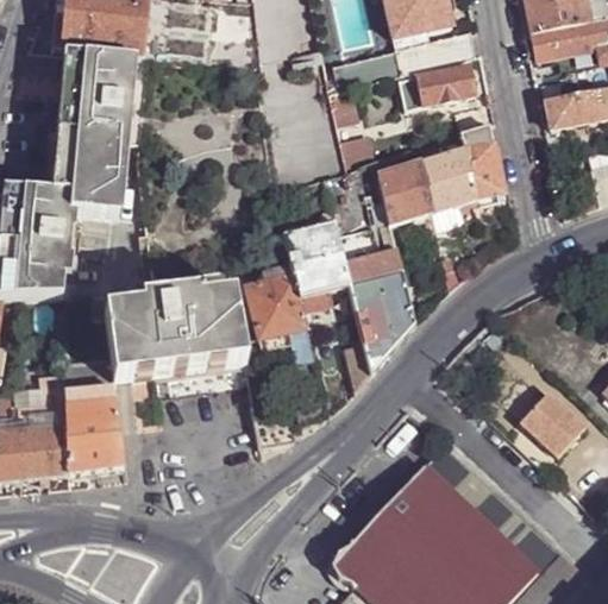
[(140,60),(146,0),(55,0),(54,16),(67,18),(64,52),(132,60),(140,60)]
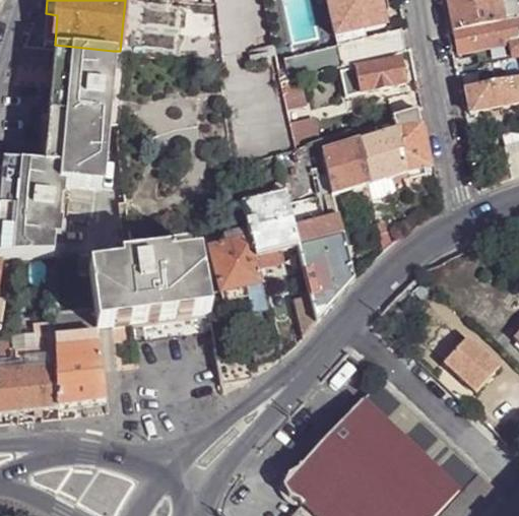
[(216,0),(221,60),(178,56),(127,52),(113,134),(112,137),(133,255),(156,253),(157,257),(199,252),(197,240),(226,231),(242,228),(248,226),(243,202),(241,194),(235,168),(240,166),(275,154),(288,150),(298,147),(298,146),(296,138),(292,121),(288,107),(282,80),(275,54),(264,0),(216,0)]
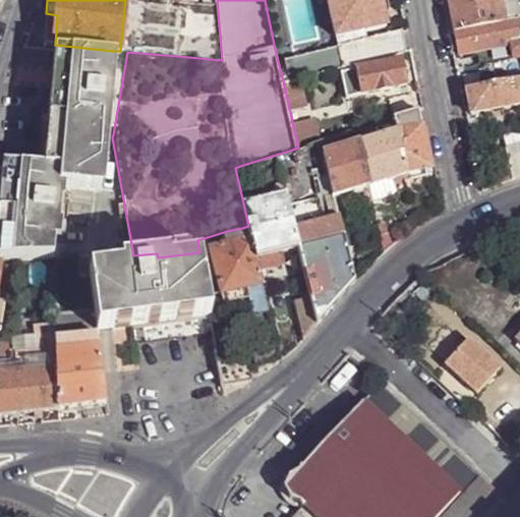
[(125,0),(120,51),(127,52),(178,56),(184,0),(125,0)]
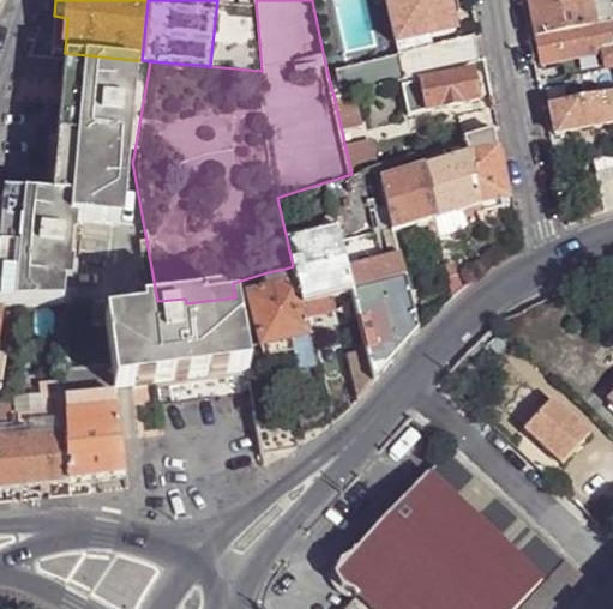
[(262,71),(256,0),(217,0),(210,66),(262,71)]
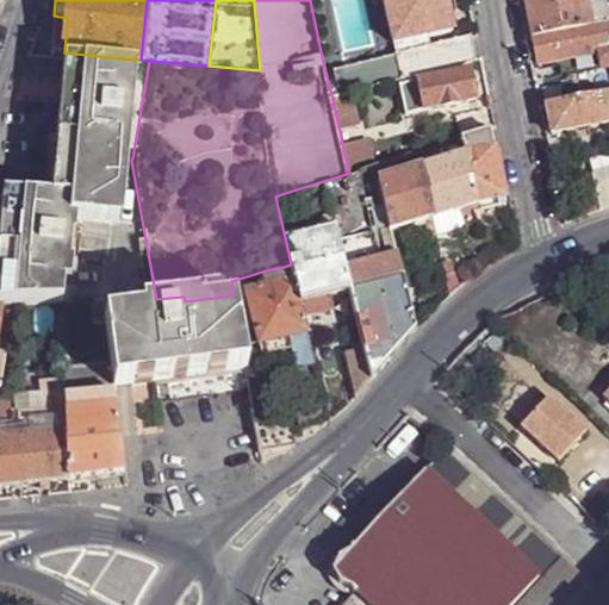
[(447,5),(446,0),(384,0),(392,41),(452,27),(447,5)]
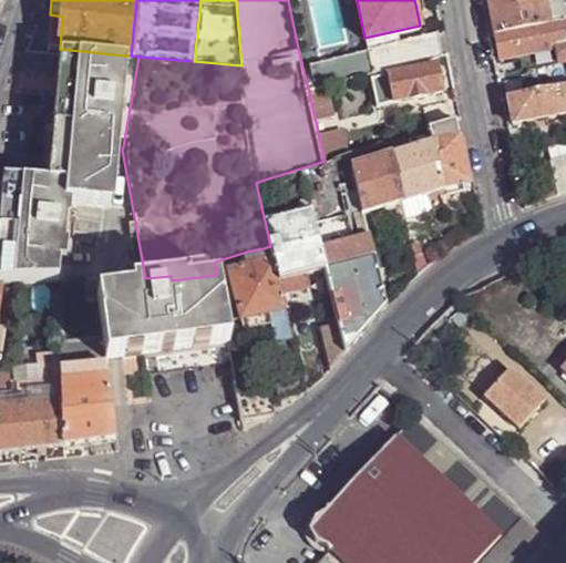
[(547,20),(543,0),(486,0),(494,31),(547,20)]
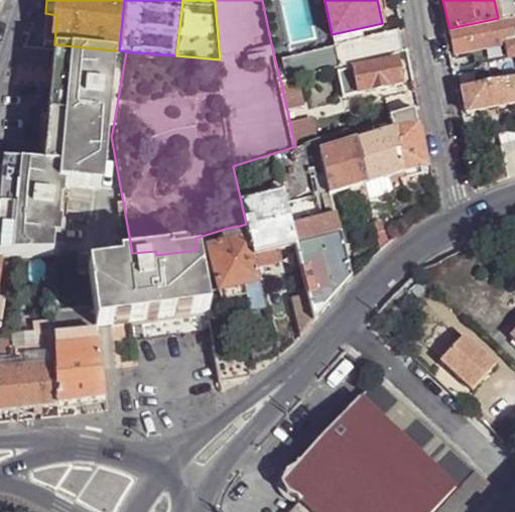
[(514,14),(514,0),(494,0),(498,18),(513,15),(514,14)]
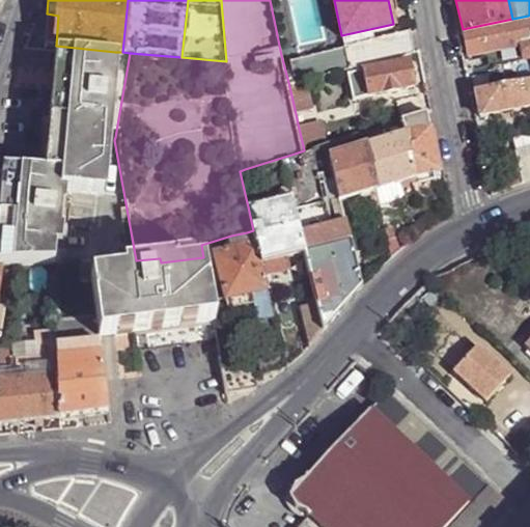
[(529,23),(528,16),(512,19),(463,29),(467,53),(484,50),(520,42),(523,56),(529,54),(529,23)]
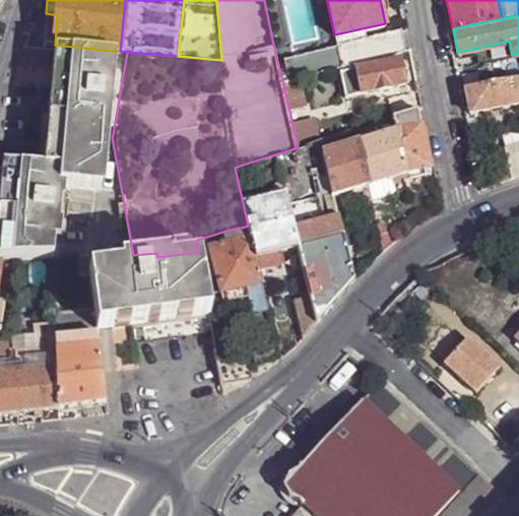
[(336,44),(340,65),(405,50),(400,26),(336,42),(336,44)]
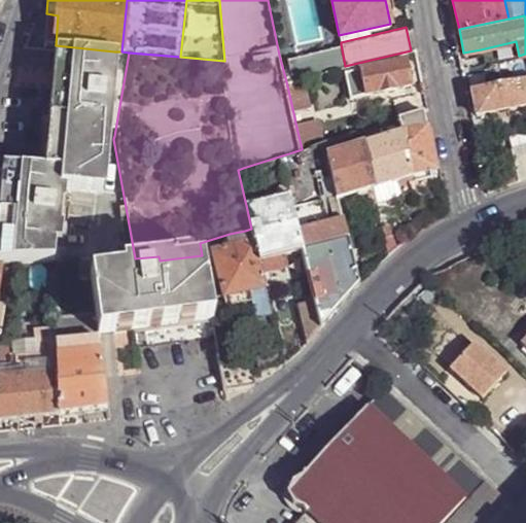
[(516,41),(481,49),(483,62),(493,60),(514,55),(515,57),(519,56),(516,41)]
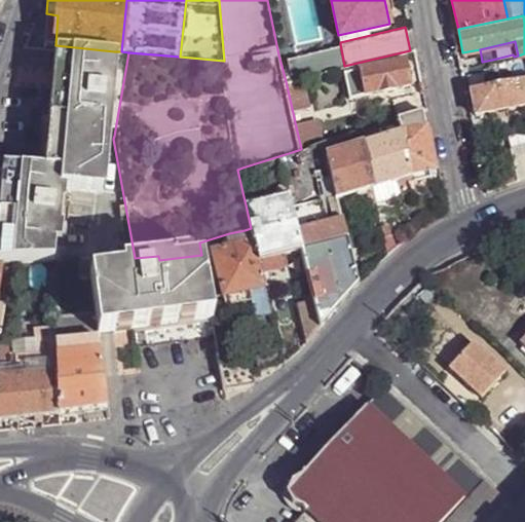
[(292,80),(301,78),(344,66),(340,44),(288,58),(289,67),(292,80)]
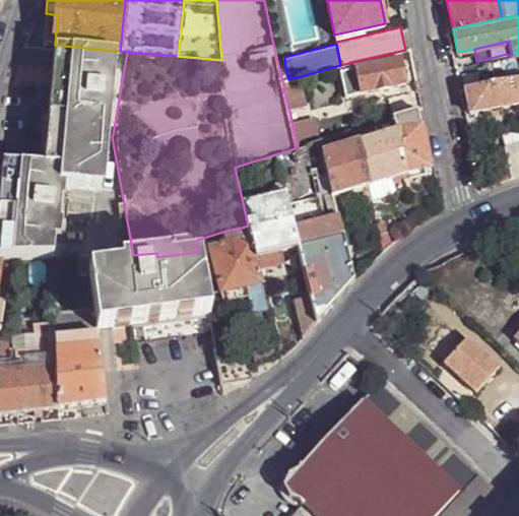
[(113,51),(55,45),(43,164),(2,159),(0,181),(0,254),(2,254),(12,254),(53,252),(57,219),(60,220),(62,196),(64,196),(67,182),(100,186),(105,133),(99,132),(101,120),(104,121),(107,87),(109,88),(113,51)]
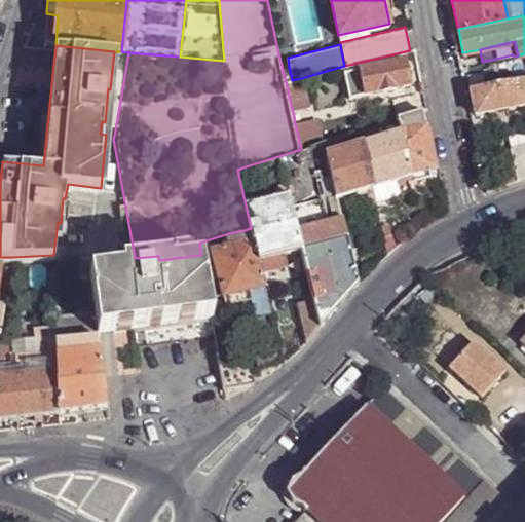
[(360,67),(365,91),(410,82),(405,57),(360,67)]
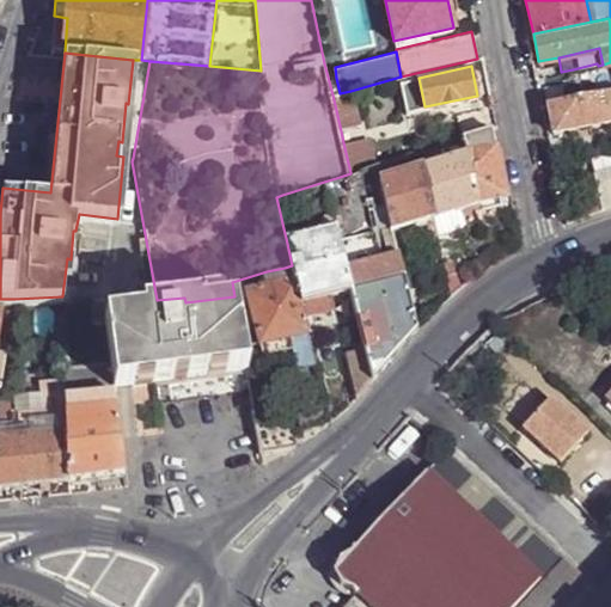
[(610,90),(606,75),(544,89),(548,103),(608,91),(610,90)]
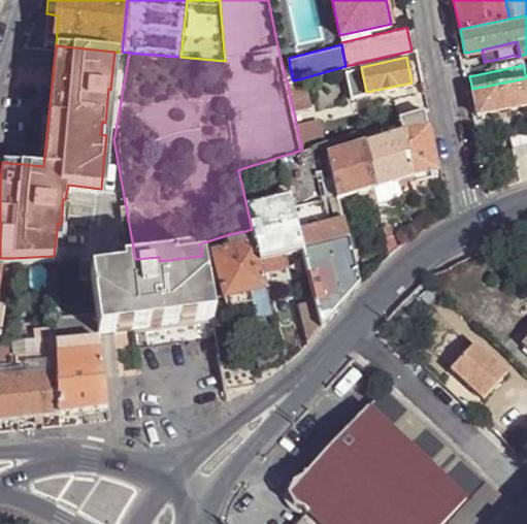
[(285,68),(289,80),(293,80),(290,67),(285,68)]
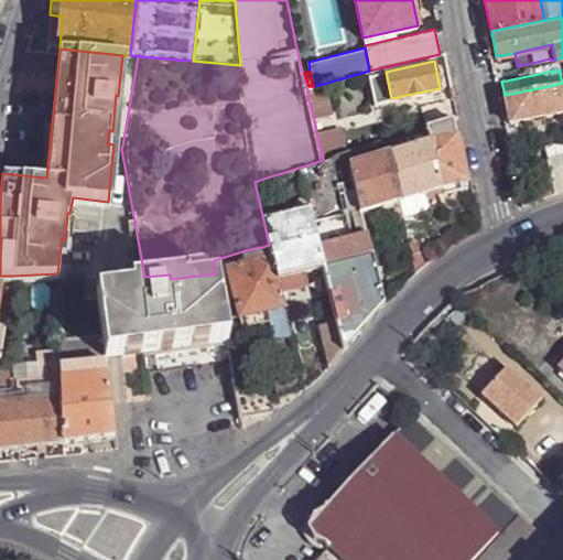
[(375,103),(391,98),(386,72),(368,75),(375,103)]
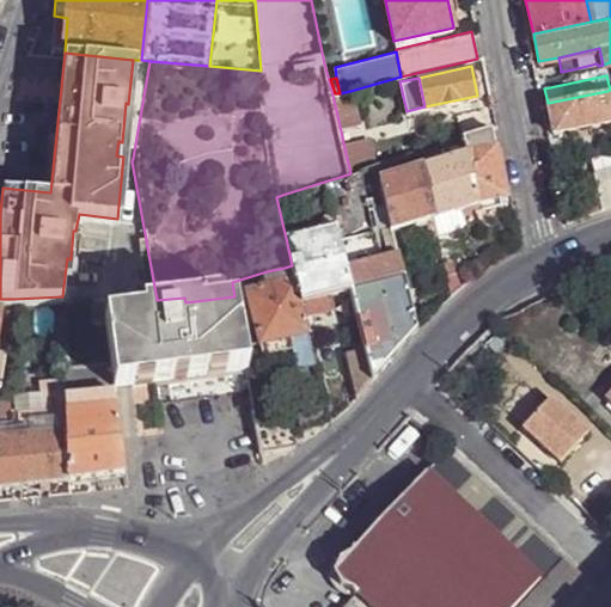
[(333,94),(340,126),(360,120),(350,91),(340,93),(335,93),(333,94)]
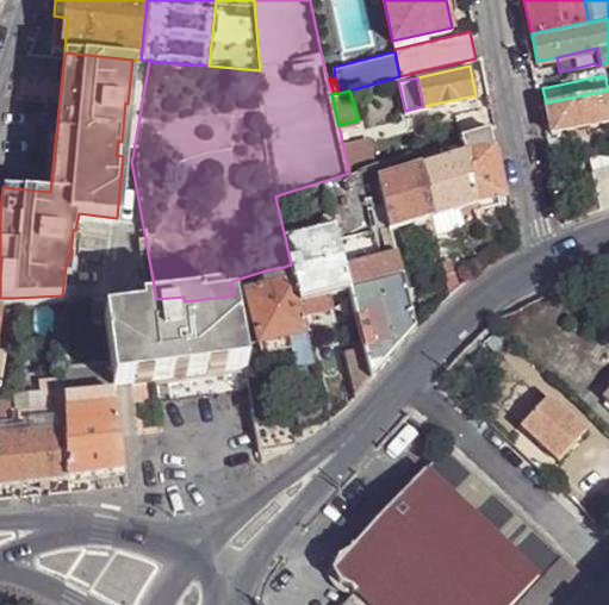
[(606,93),(606,91),(546,103),(552,131),(608,119),(608,108),(608,107),(606,93)]
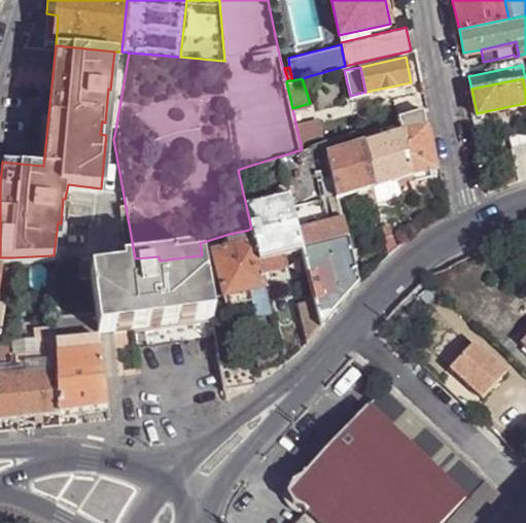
[(423,109),(398,116),(401,131),(406,129),(426,126),(423,109)]
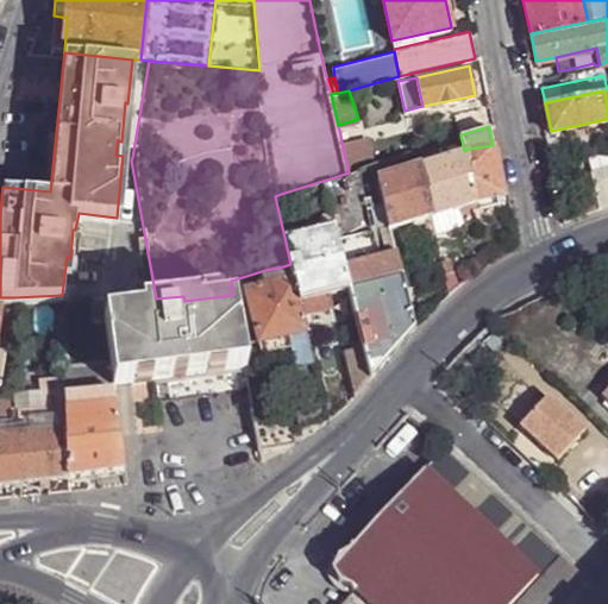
[(346,162),(349,171),(350,171),(373,163),(367,136),(342,142),(346,162)]
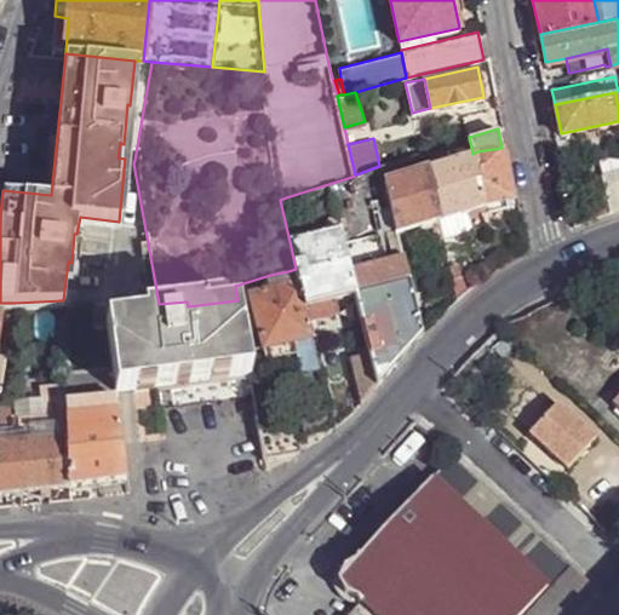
[(477,151),(486,205),(513,199),(502,148),(477,151)]
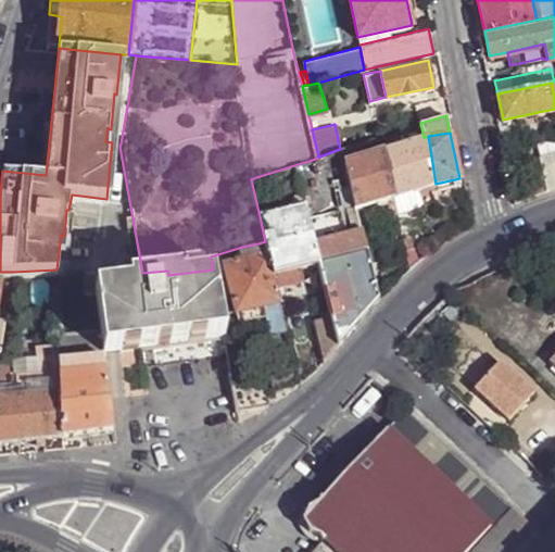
[(424,138),(382,151),(392,197),(436,184),(428,136),(424,138)]
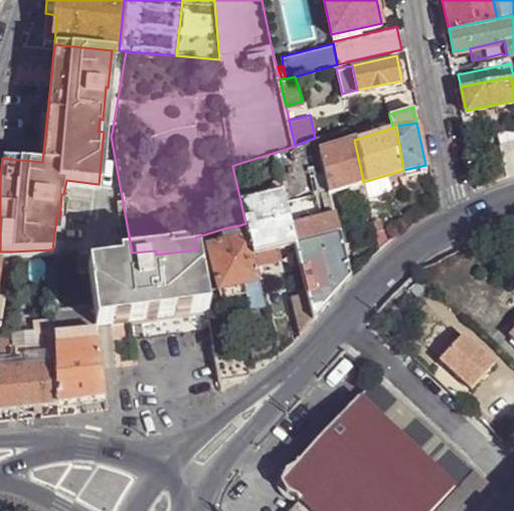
[(325,135),(319,137),(321,149),(328,147),(325,135)]
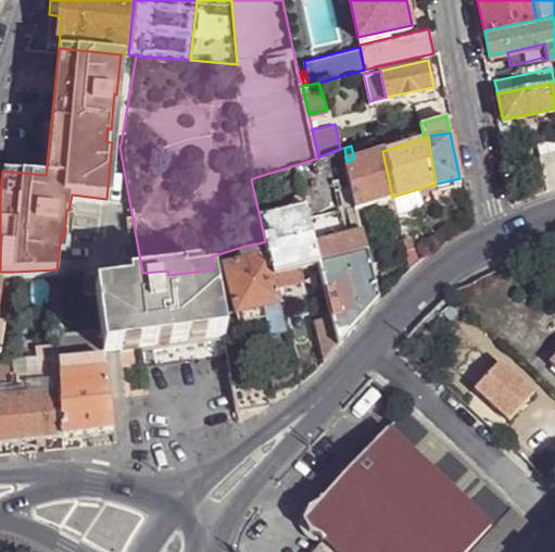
[(308,161),(294,165),(301,193),(304,204),(313,241),(317,262),(330,314),(337,345),(378,299),(366,250),(362,229),(357,207),(347,161),(344,148),(340,149),(319,157),(318,157),(318,158),(308,161)]
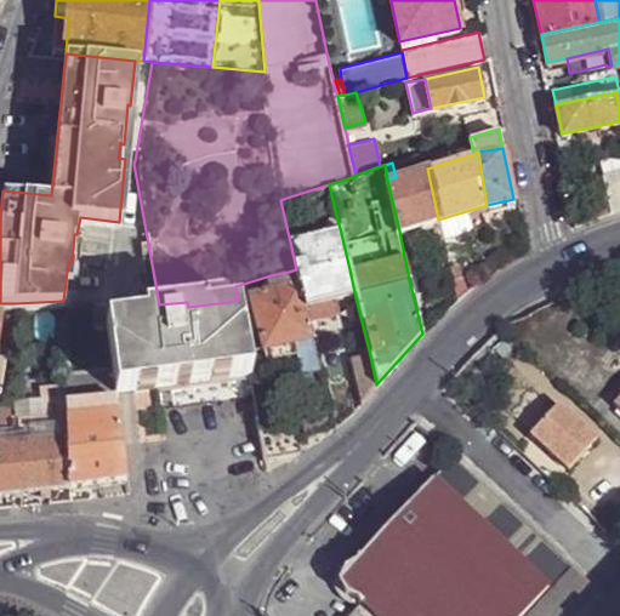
[(396,177),(387,180),(399,231),(405,228),(409,244),(434,234),(443,234),(438,220),(427,169),(396,177)]
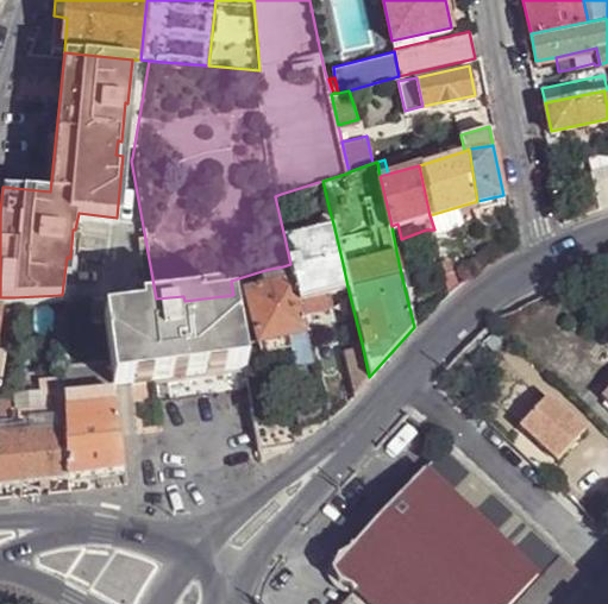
[(607,165),(590,170),(596,190),(600,206),(607,202),(607,165)]
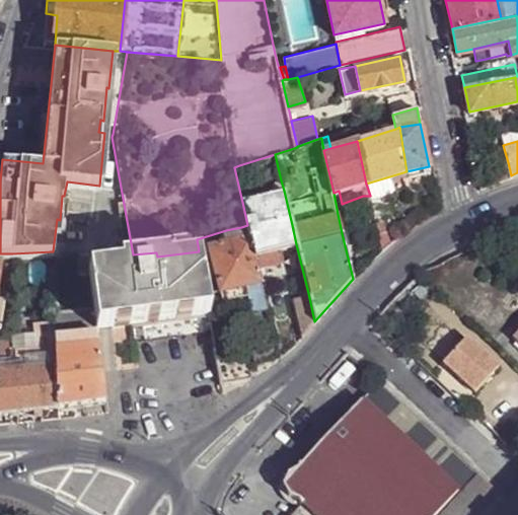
[(234,167),(240,194),(245,194),(239,165),(234,167)]
